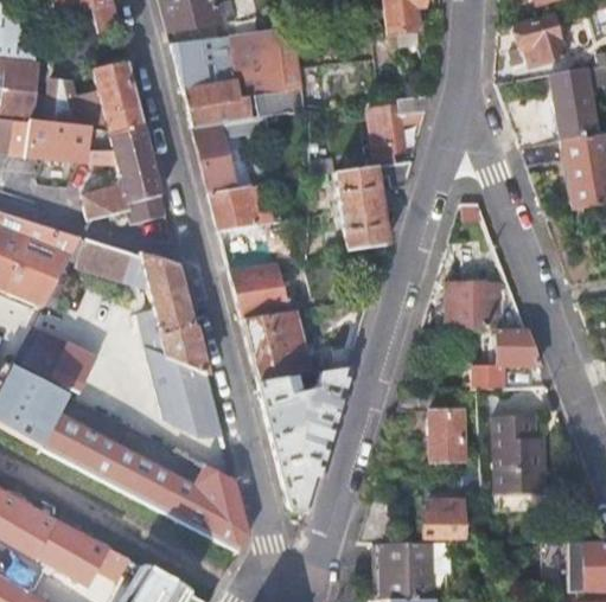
[(0,55),(42,59),(46,27),(44,29),(24,33),(17,14),(12,0),(6,0),(0,1),(0,55)]
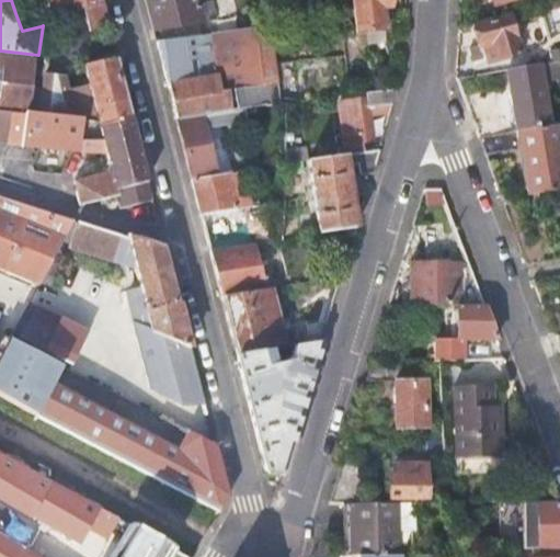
[(47,4),(45,0),(31,0),(33,9),(35,9),(47,4)]
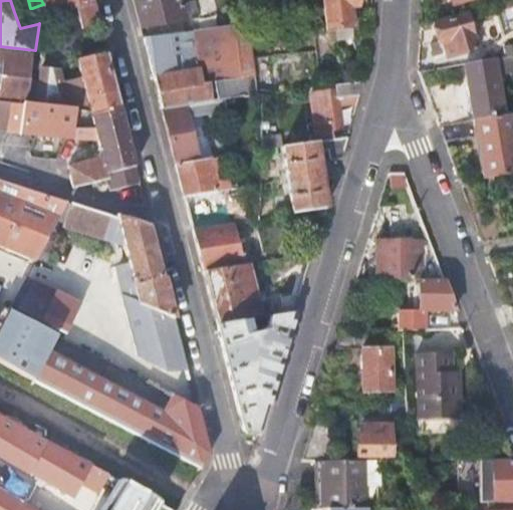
[(100,22),(94,0),(41,0),(43,4),(44,7),(64,2),(66,9),(77,6),(83,26),(100,22)]
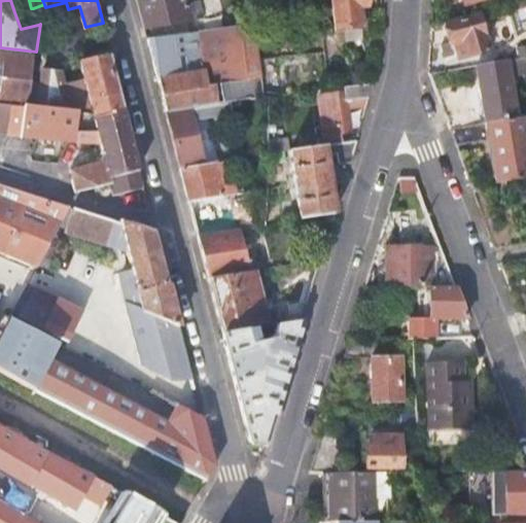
[(139,0),(145,27),(193,19),(188,0),(139,0)]
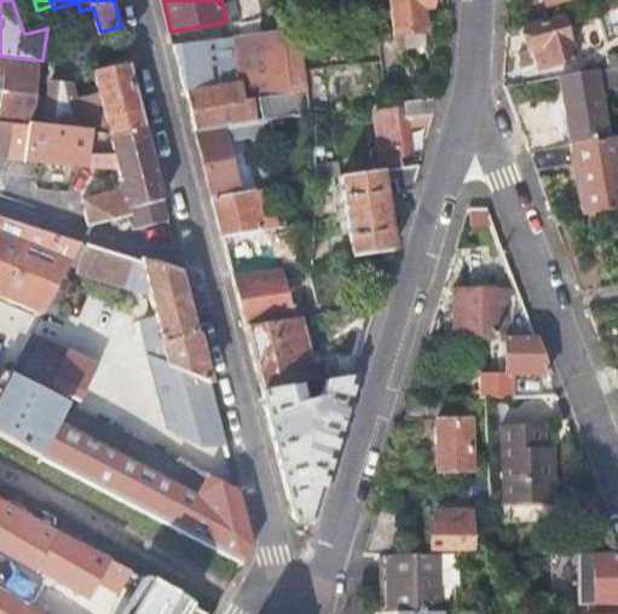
[(221,0),(226,22),(241,18),(237,0),(221,0)]
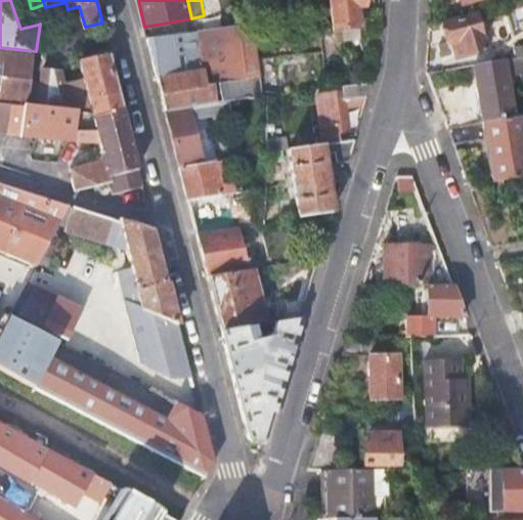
[(332,0),(335,27),(361,24),(359,3),(366,2),(367,0),(332,0)]
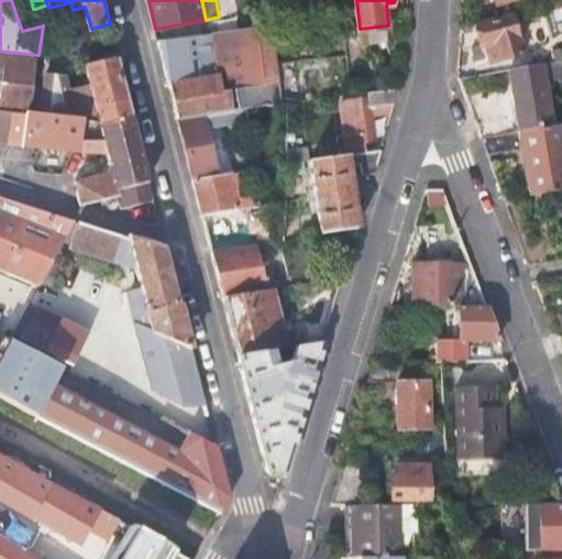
[(35,9),(33,9),(15,13),(22,31),(41,26),(35,9)]
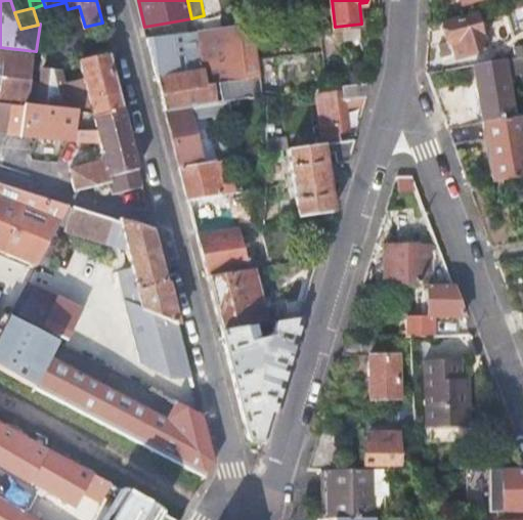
[(480,11),(446,22),(451,39),(455,38),(462,55),(491,46),(480,11)]
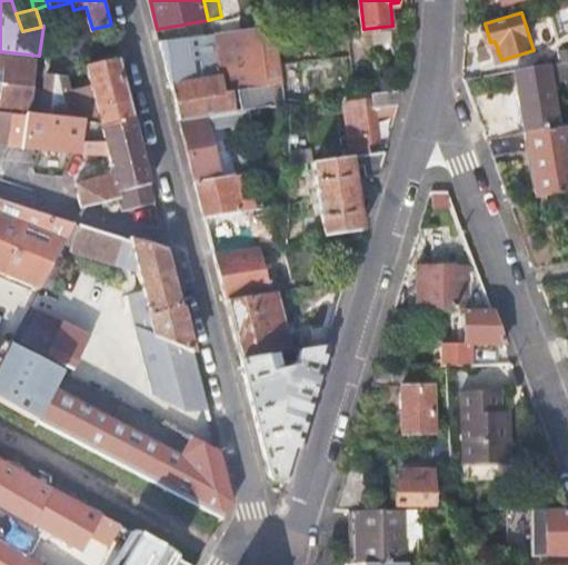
[(263,43),(261,26),(160,40),(181,119),(247,109),(272,106),(265,50),(270,49),(269,42),(263,43)]
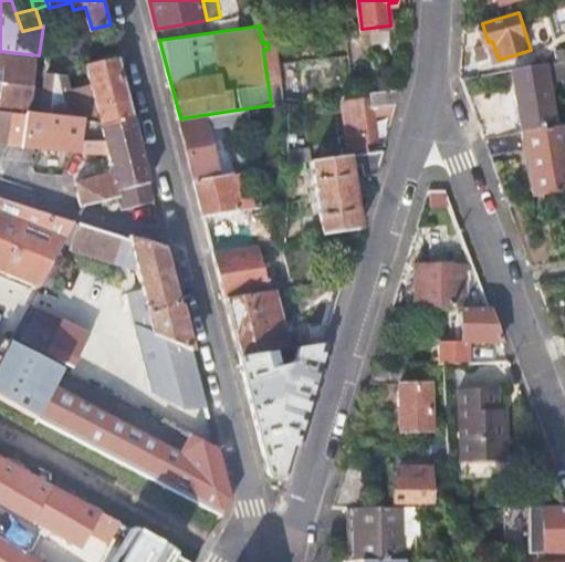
[(0,107),(32,111),(33,103),(39,55),(0,51),(0,107)]
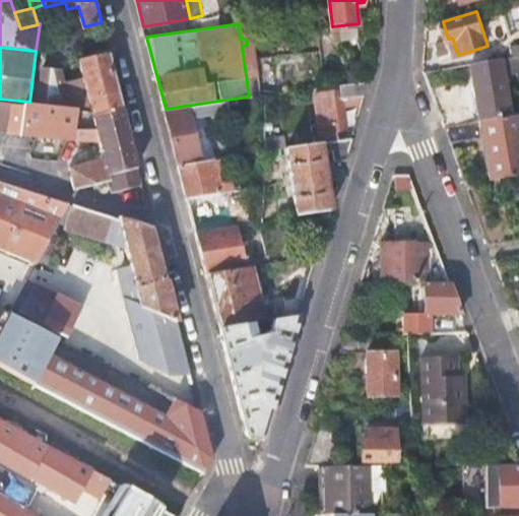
[(123,107),(109,51),(80,58),(84,76),(63,82),(59,69),(42,66),(38,95),(30,94),(29,102),(93,110),(95,114),(123,107)]
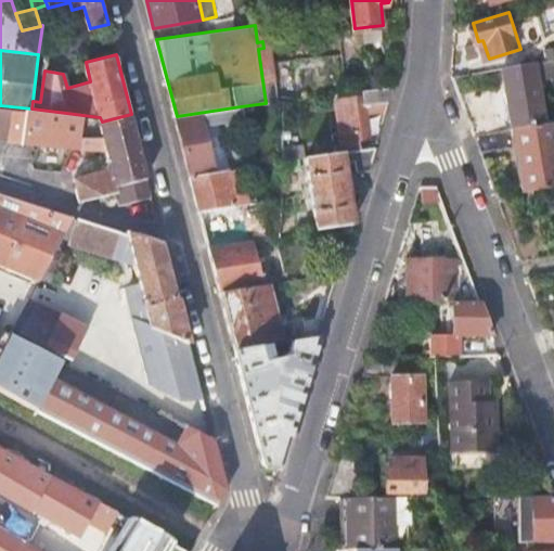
[(476,131),(553,118),(553,112),(544,58),(453,73),(461,93),(515,82),(516,89),(463,100),(476,131)]
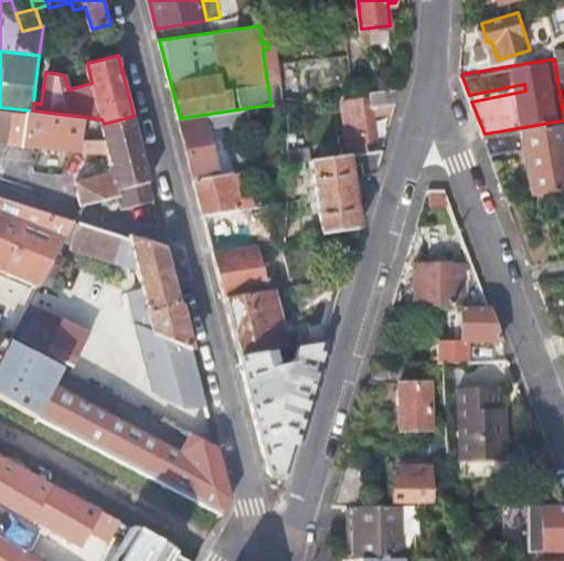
[(400,97),(404,84),(371,88),(371,95),(343,99),(349,139),(374,135),(372,102),(400,97)]
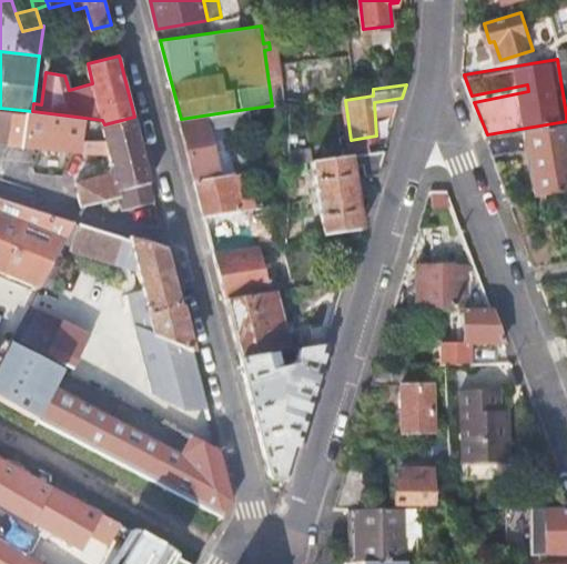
[(527,84),(472,96),(474,102),(528,91),(527,84)]
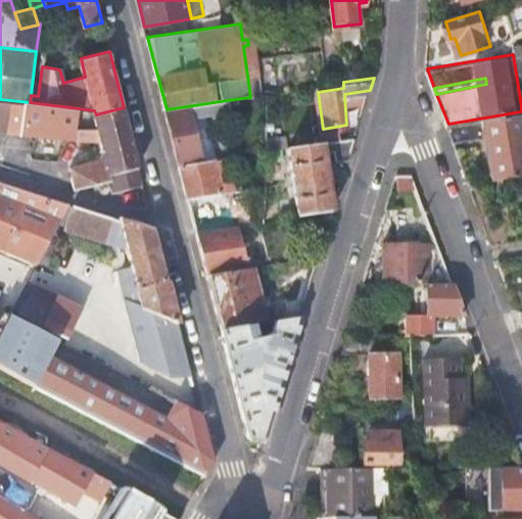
[(94,110),(30,102),(0,99),(0,128),(101,141),(94,115),(96,114),(94,110)]
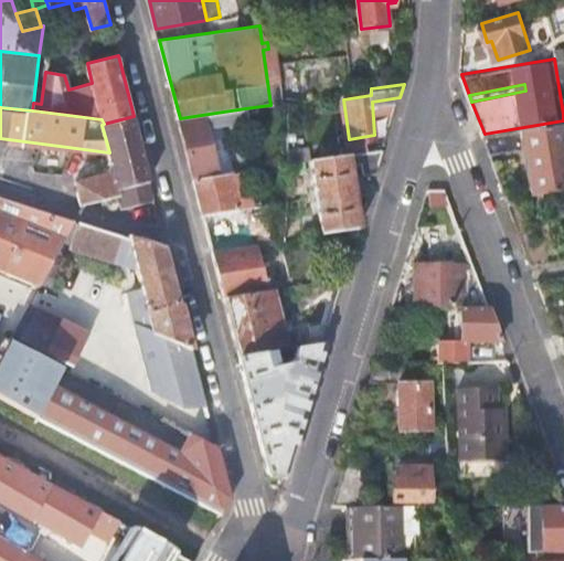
[(180,118),(195,178),(220,175),(206,125),(217,123),(246,118),(245,108),(180,118)]
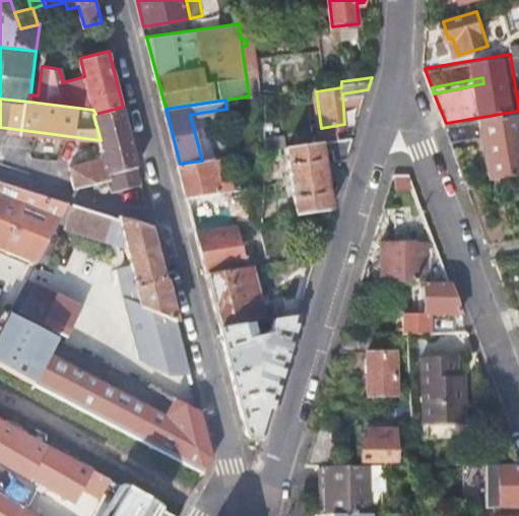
[(142,183),(123,107),(95,114),(93,115),(101,140),(105,156),(70,167),(75,188),(110,179),(113,190),(142,183)]
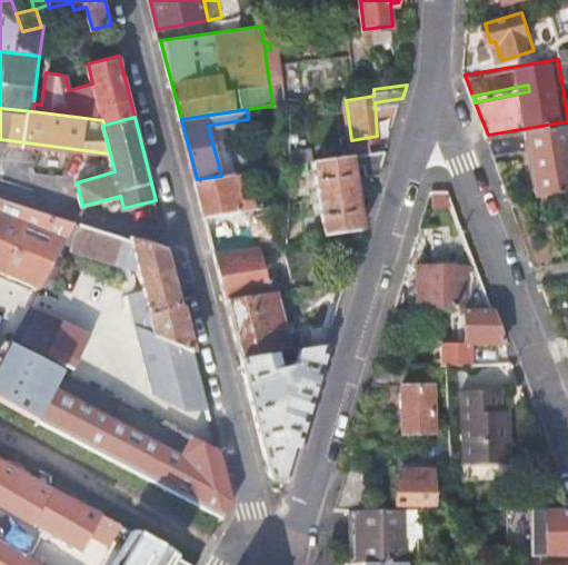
[(567,121),(488,135),(495,152),(530,148),(538,194),(567,188),(567,121)]
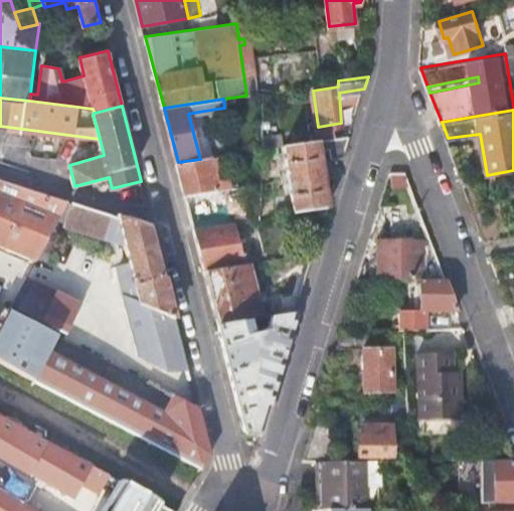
[(188,114),(200,159),(210,157),(198,112),(188,114)]
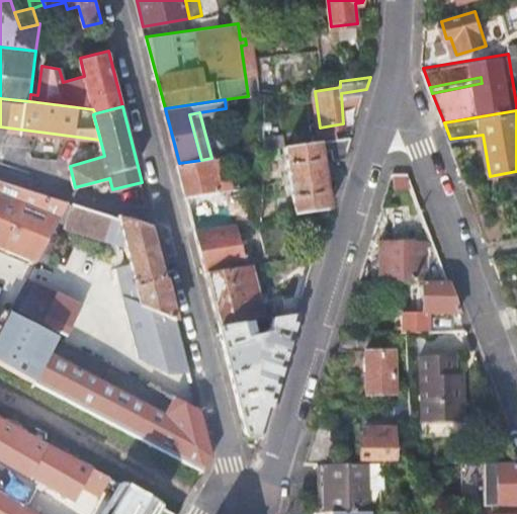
[(285,135),(267,137),(267,148),(286,145),(285,135)]
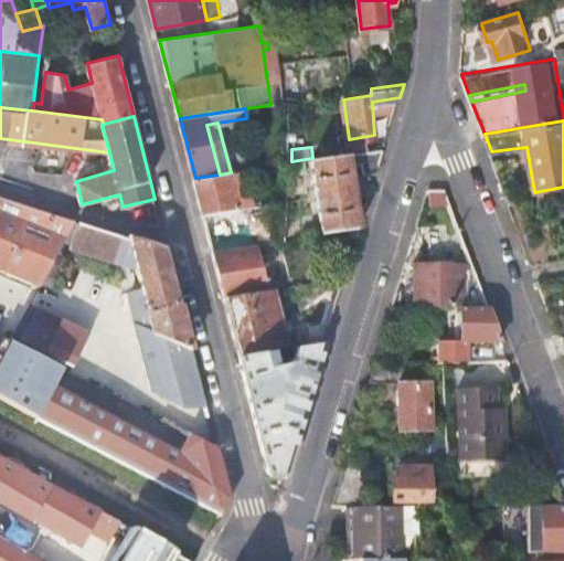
[(378,171),(384,148),(312,159),(325,232),(360,226),(350,160),(361,162),(363,173),(378,171)]
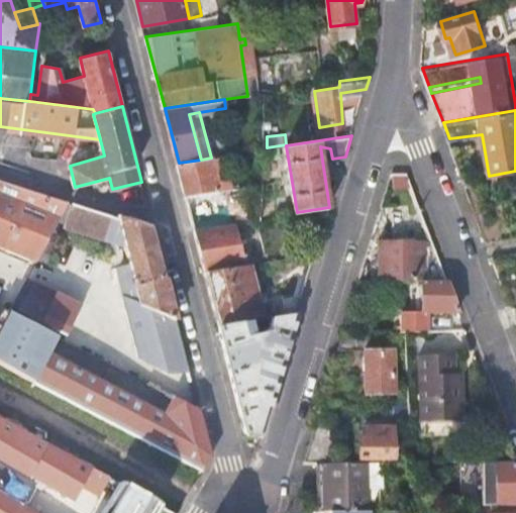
[(231,189),(222,157),(211,158),(201,160),(179,163),(187,196),(219,191),(231,189)]
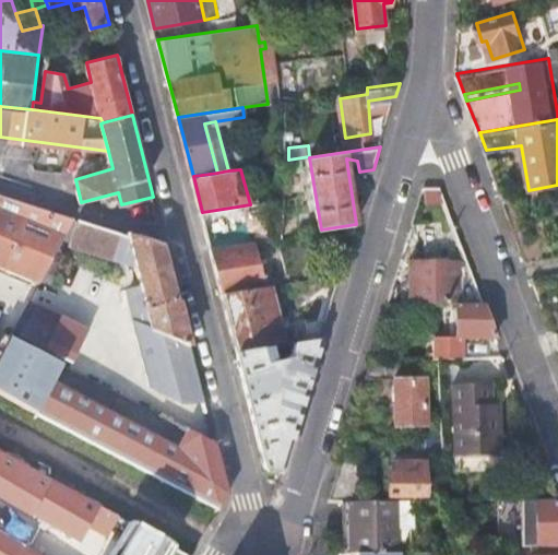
[(74,216),(0,190),(0,264),(40,281),(74,216)]
